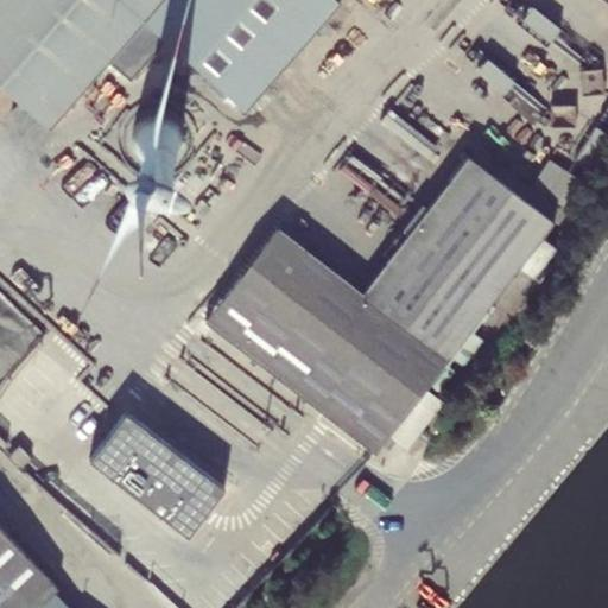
[(0,0),(0,81),(49,125),(107,57),(131,77),(166,36),(246,105),(337,0),(0,0)]
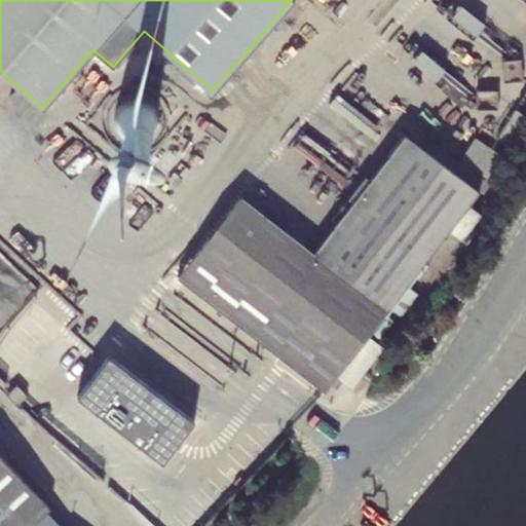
[(452,14),(476,34),(484,24),(459,5),(452,14)]
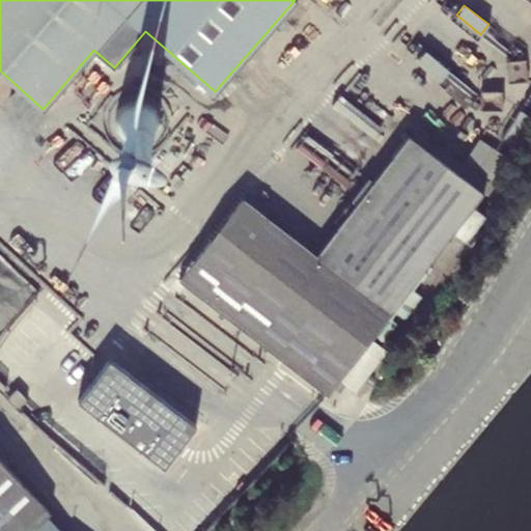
[(416,61),(440,82),(449,71),(425,50),(416,61)]
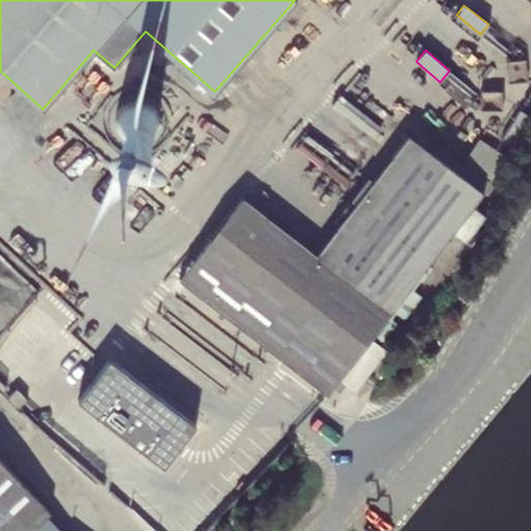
[(55,114),(140,132),(142,119),(155,122),(158,108),(60,88),(55,114)]
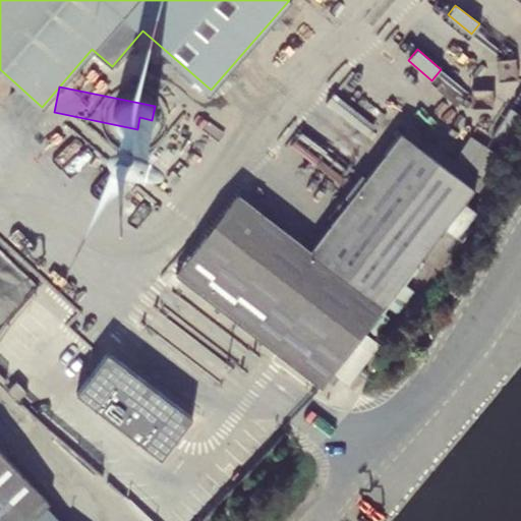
[(491,138),(505,147),(520,120),(520,113),(511,108),(491,138)]
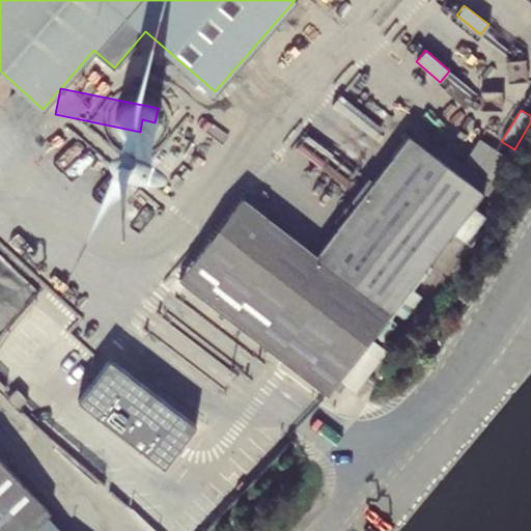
[(417,126),(409,136),(483,193),(487,196),(496,187),(417,126)]
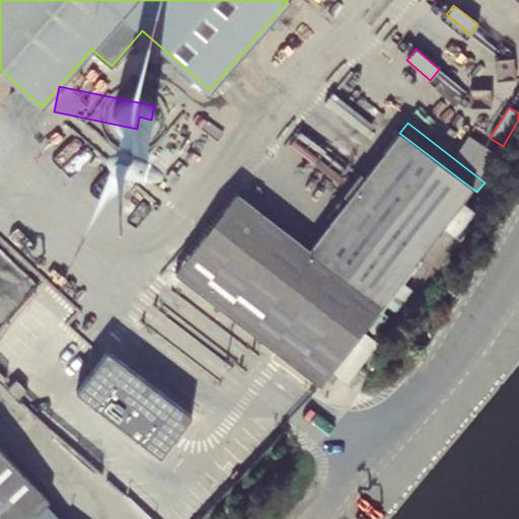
[(331,371),(363,331),(384,303),(394,311),(412,289),(401,281),(472,189),(399,133),(309,249),(236,194),(175,273),(320,385),(331,371)]
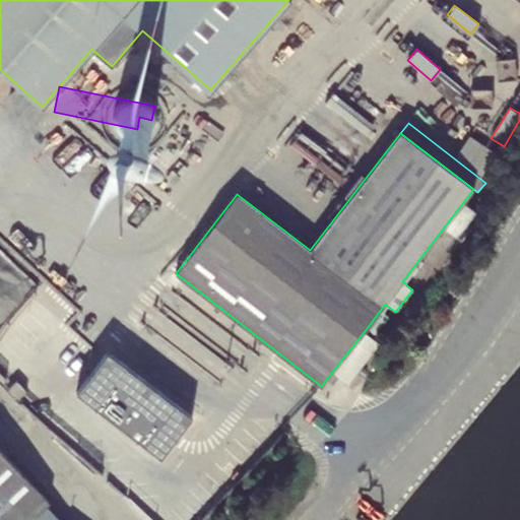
[(469,135),(455,158),(481,176),(497,152),(469,135)]
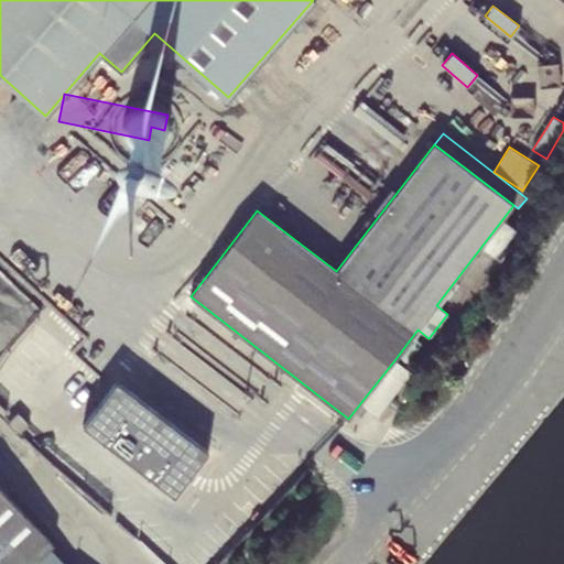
[(394,360),(360,403),(377,415),(411,372),(394,360)]
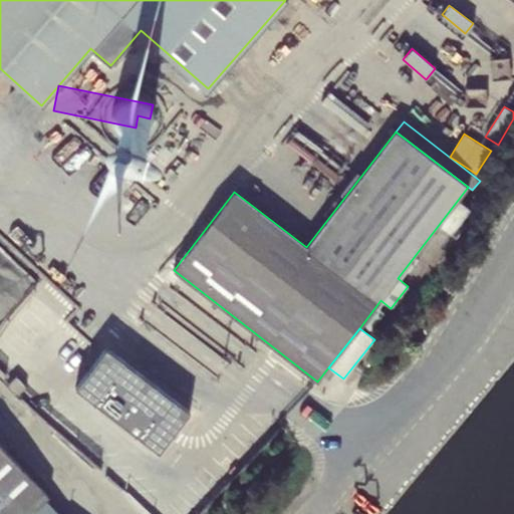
[(106,349),(75,390),(159,453),(189,413),(106,349)]
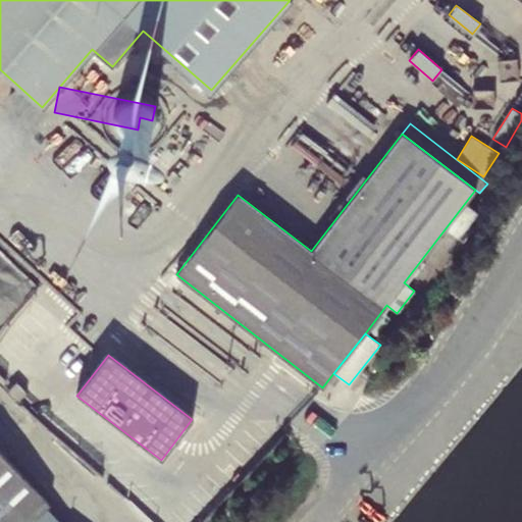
[(0,521),(63,521),(48,506),(50,505),(0,451),(0,521)]
